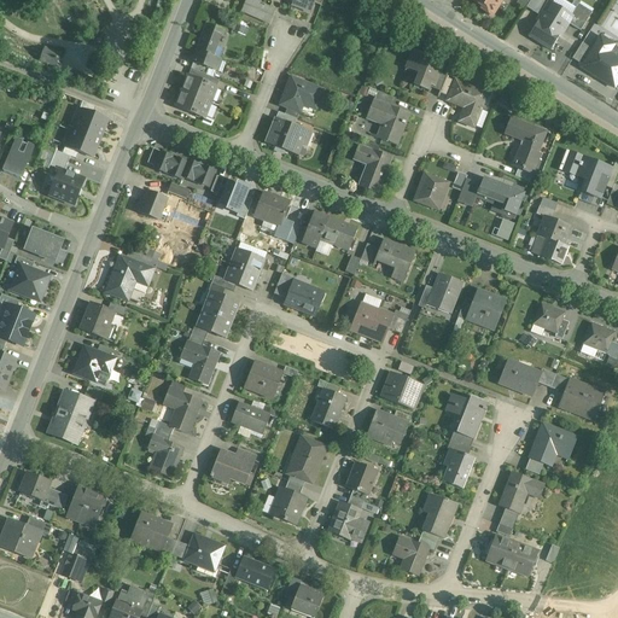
[(274,11),(250,0),(245,0),(242,12),(269,25),(274,11)]
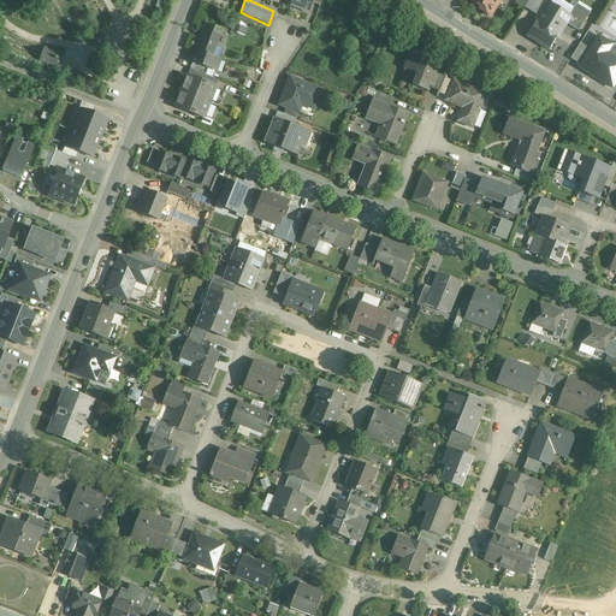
[(292,0),(291,5),(309,12),(313,4),(313,0),(292,0)]
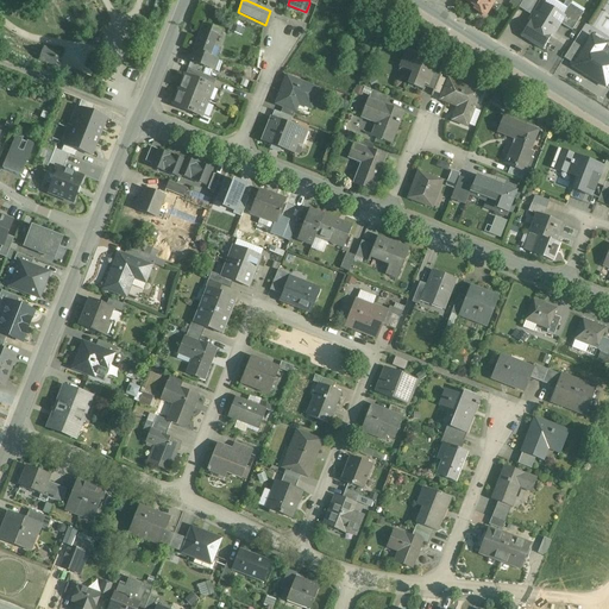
[(468,0),(466,1),(476,7),(473,8),(484,16),(490,6),(489,6),(491,0),(468,0)]
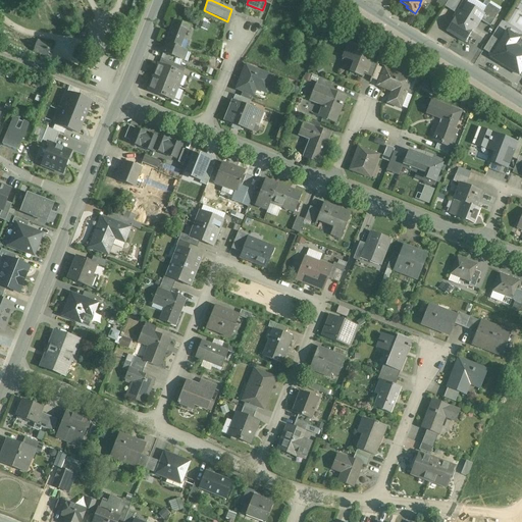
[(463,3),(459,0),(449,0),(445,6),(456,14),(463,3)]
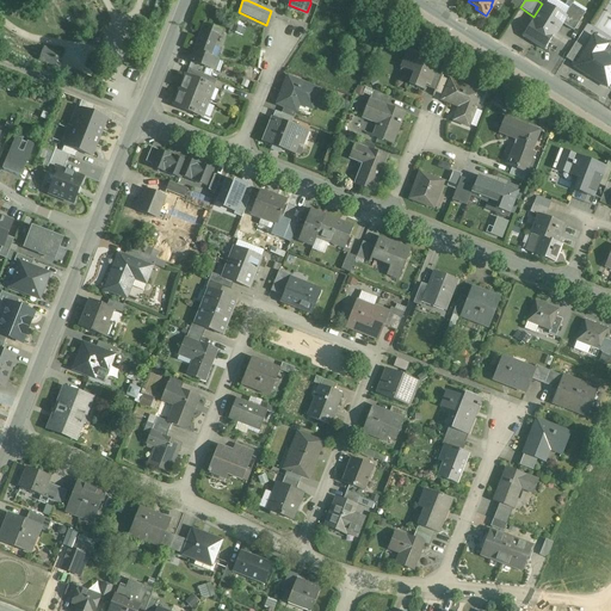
[(563,17),(544,5),(535,20),(534,20),(523,36),(544,50),(554,34),(555,34),(561,23),(565,17),(563,17)]
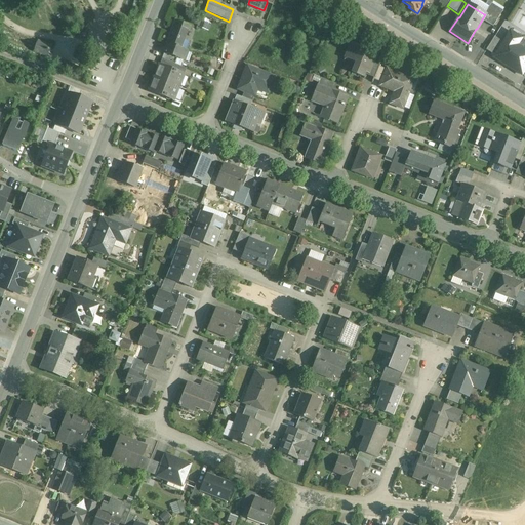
[(502,11),(491,4),(484,14),(485,14),(482,19),(493,27),(502,11)]
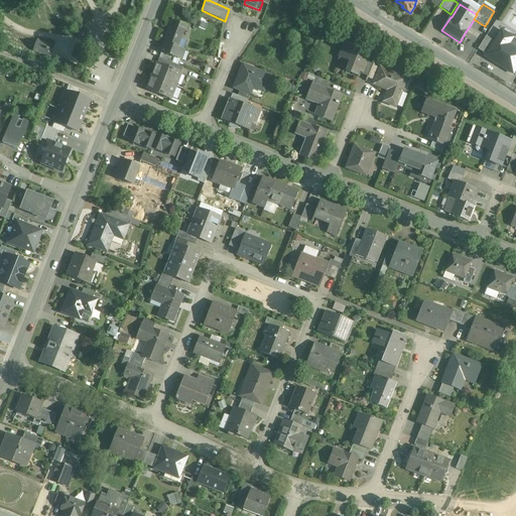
[(185,27),(173,22),(164,44),(177,49),(177,48),(183,50),(186,42),(180,39),(185,27)]
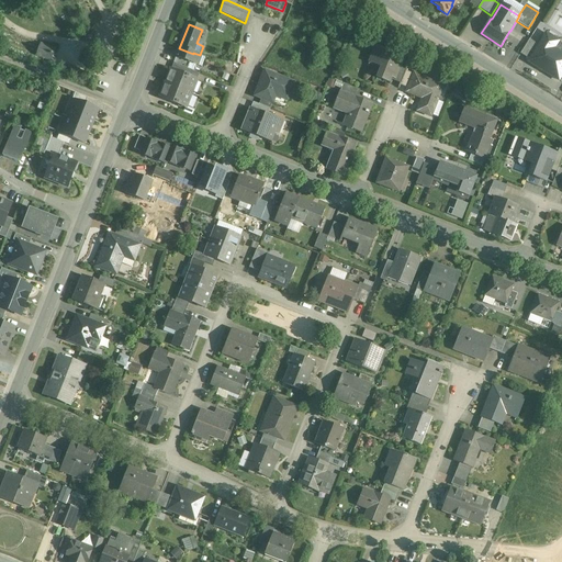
[(557,41),(546,34),(538,45),(529,59),(528,62),(559,80),(561,74),(561,56),(550,49),(557,41)]
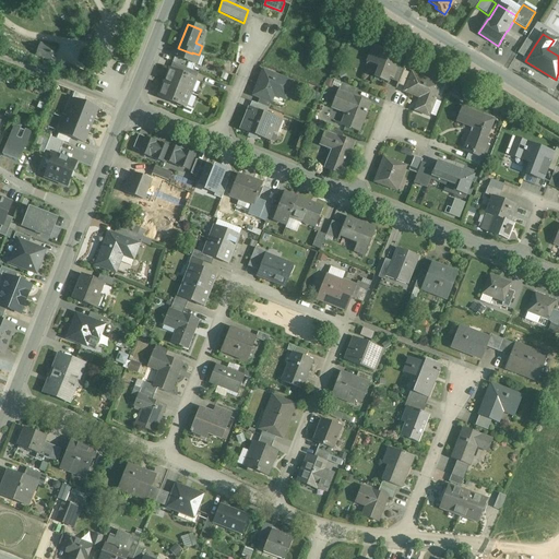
[(526,39),(518,54),(526,59),(535,45),(526,39)]
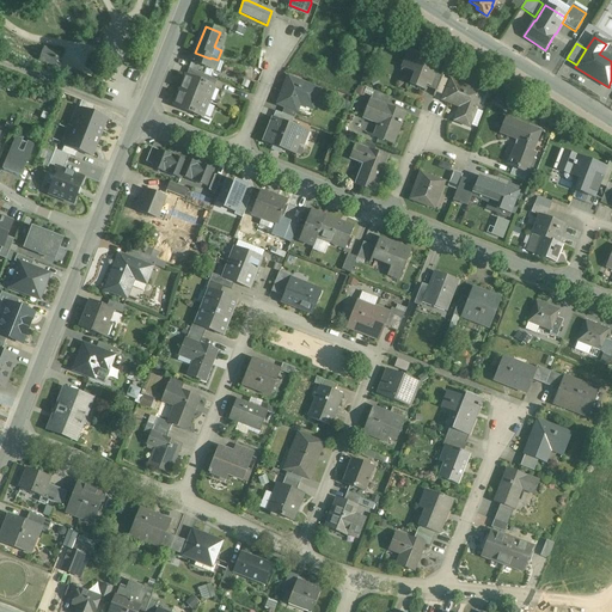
[(60,55),(46,49),(41,62),(55,68),(59,61),(60,55)]
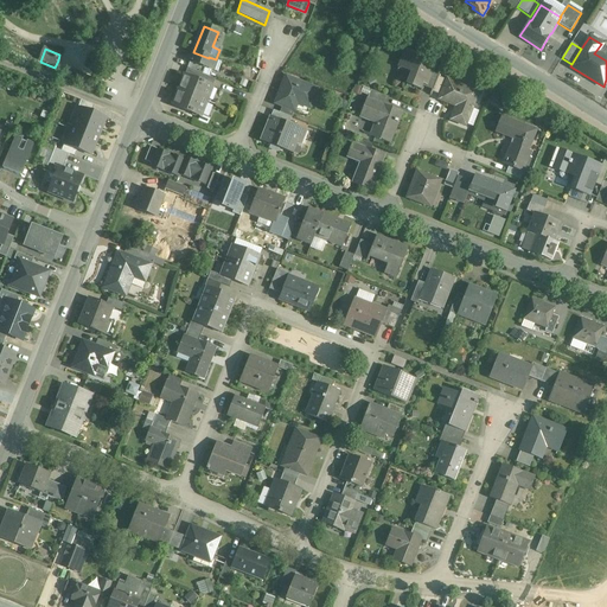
[(436,59),(419,52),(417,55),(404,50),(397,70),(410,75),(406,85),(421,90),(422,85),(427,87),(432,74),(430,72),(432,70),(433,70),(436,59)]
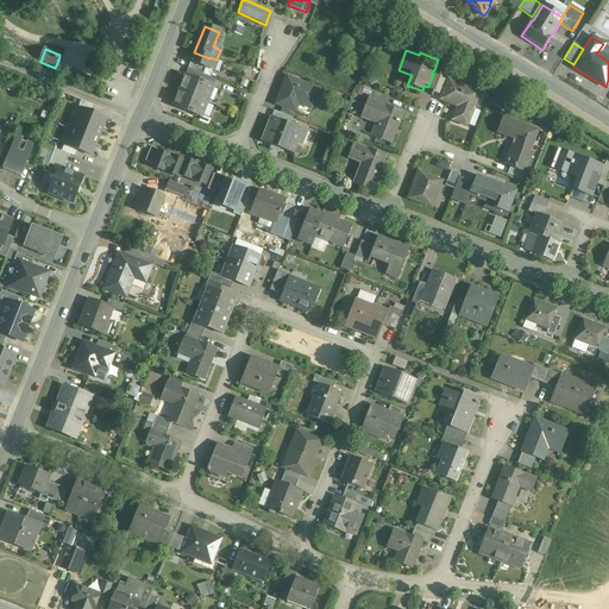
[(209,58),(194,52),(190,63),(206,69),(213,71),(218,61),(217,60),(209,57),(209,58)]
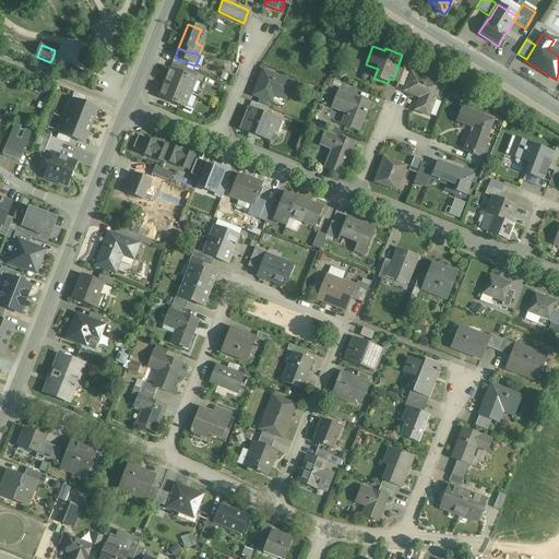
[(189,63),(175,58),(173,63),(186,69),(187,69),(189,63)]
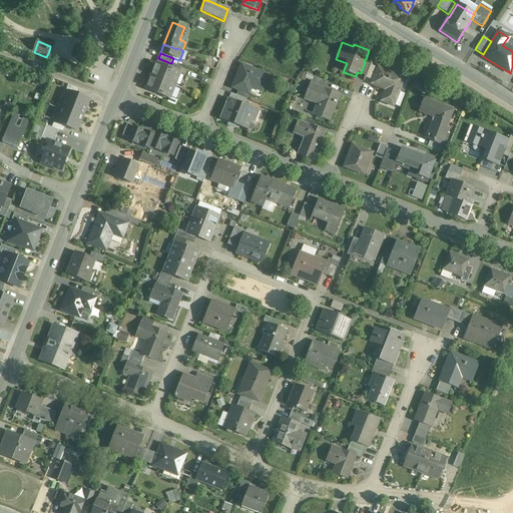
[(170,63),(158,58),(156,64),(167,69),(170,63)]
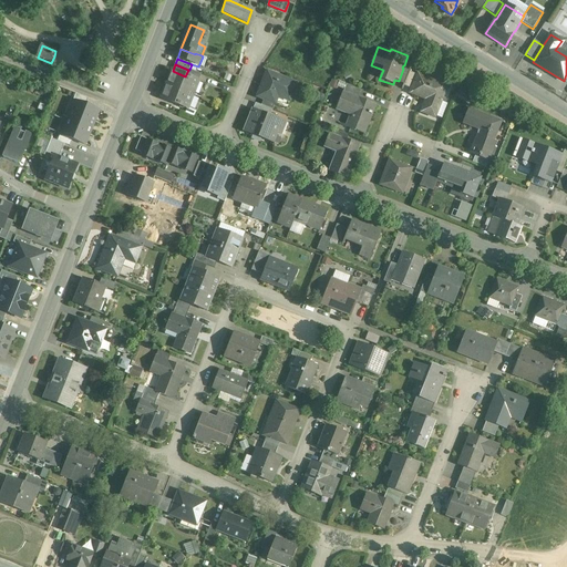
[(403,69),(399,81),(404,83),(409,72),(410,71),(403,69)]
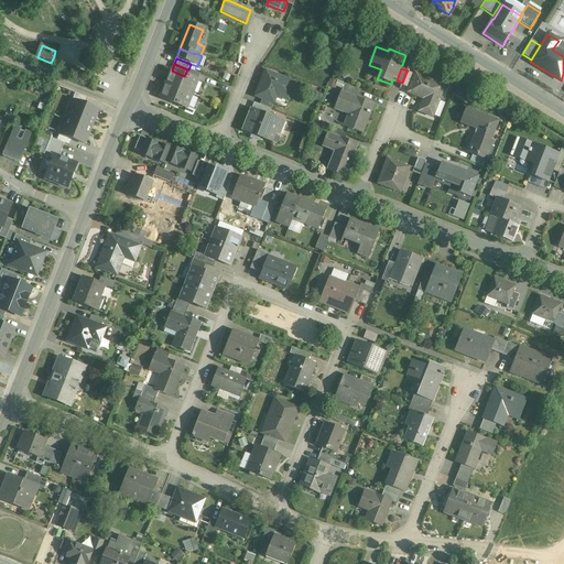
[(188,69),(187,69),(184,76),(197,80),(199,75),(188,69)]
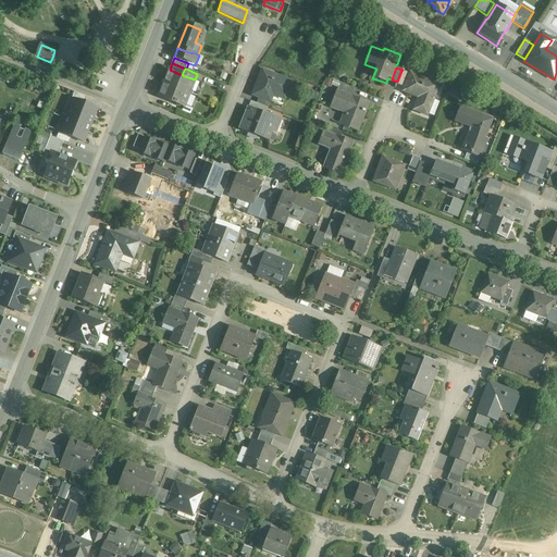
[(182,75),(170,70),(164,84),(189,94),(195,79),(182,75)]
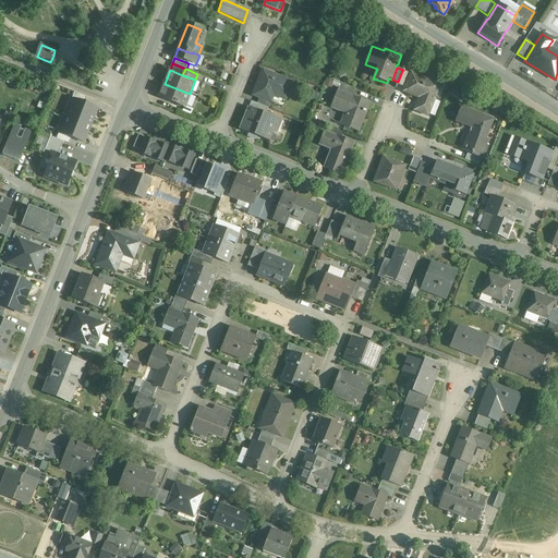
[(291,83),(263,71),(253,96),(259,98),(270,102),(275,91),(287,96),(291,83)]
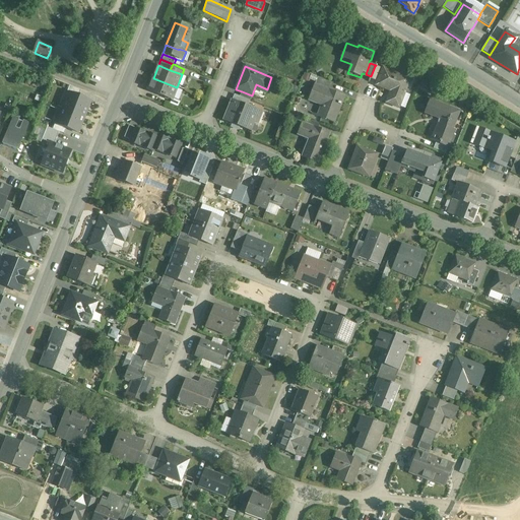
[(383,69),(375,66),(371,76),(370,79),(378,82),(383,69)]
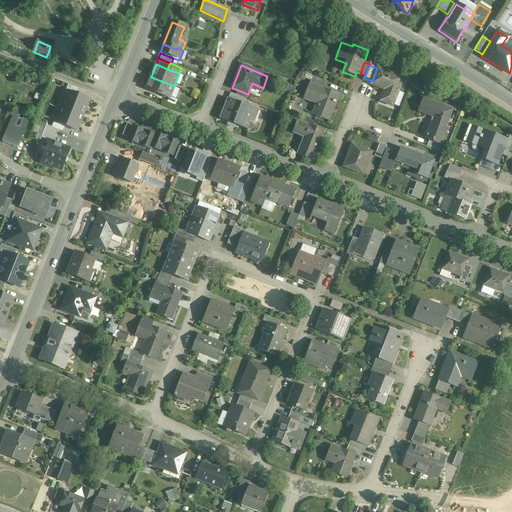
[(403,77),(377,67),(372,81),(370,84),(387,90),(382,102),(392,106),(403,77)]
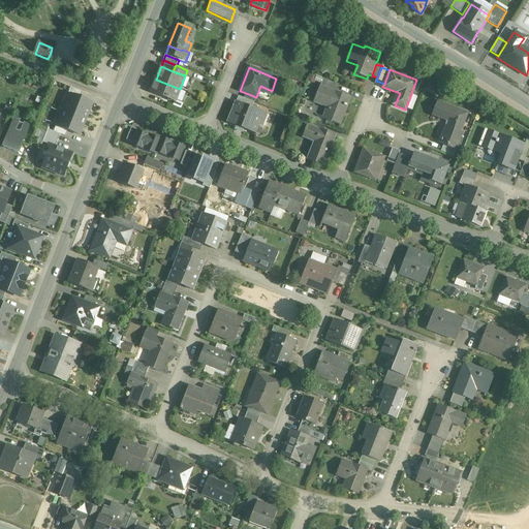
[(337,85),(322,79),(319,86),(334,92),(337,85)]
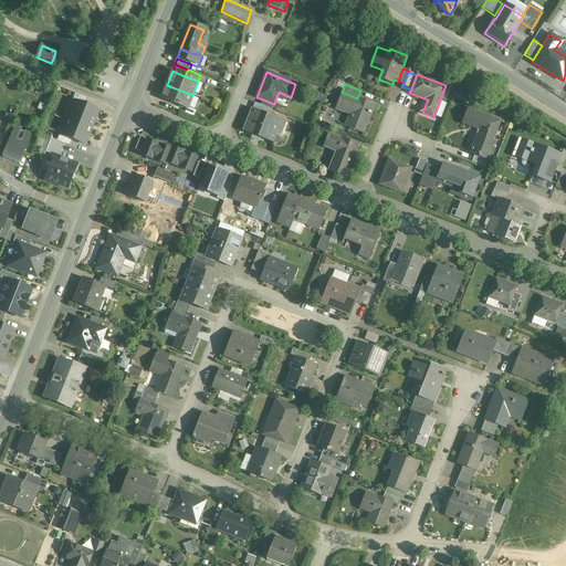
[(192,95),(167,85),(161,100),(187,109),(192,95)]
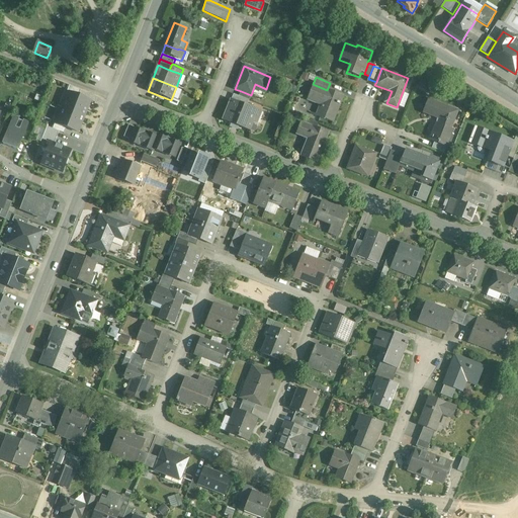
[(327,90),(313,84),(307,99),(323,106),(323,107),(322,106),(321,108),(322,108),(319,116),(317,115),(317,116),(332,122),(333,121),(331,120),(337,104),(339,105),(343,96),(327,90)]
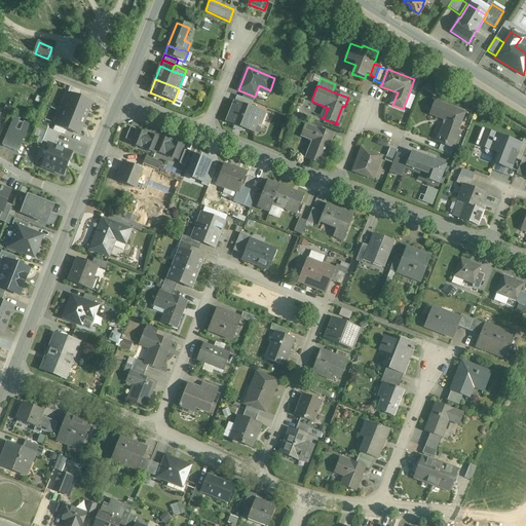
[(85,118),(91,101),(66,91),(60,108),(85,118)]
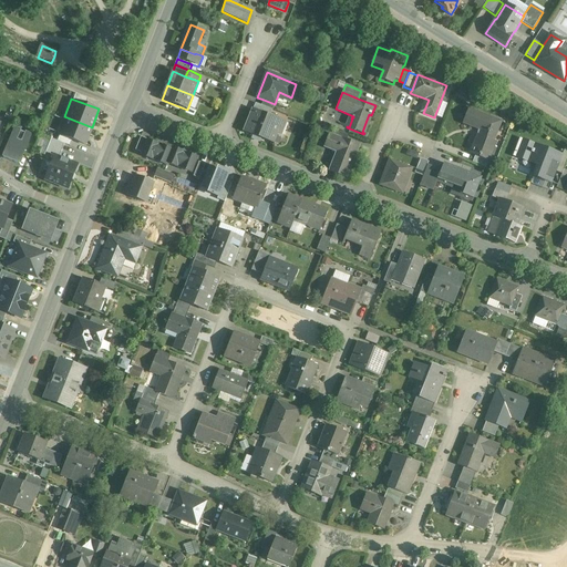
[(275,104),(264,100),(260,105),(272,110),(275,104)]
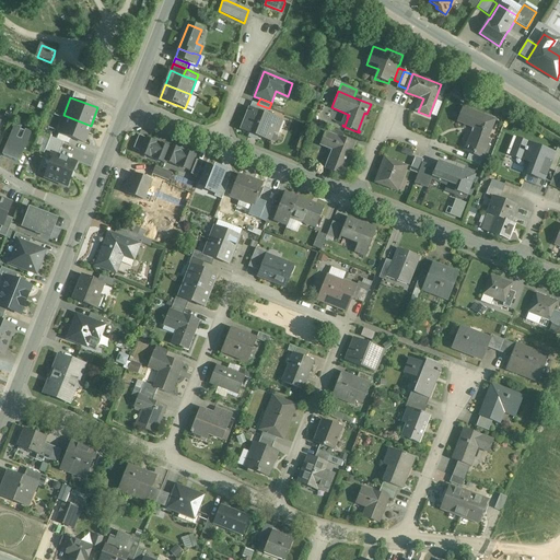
[(257,104),(252,102),(249,108),(267,115),(269,108),(257,104)]
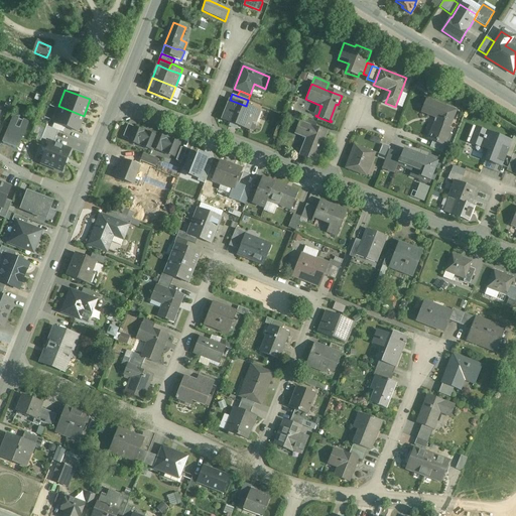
[(230,100),(222,120),(248,131),(252,121),(251,121),(255,110),(261,112),(246,106),(230,100)]
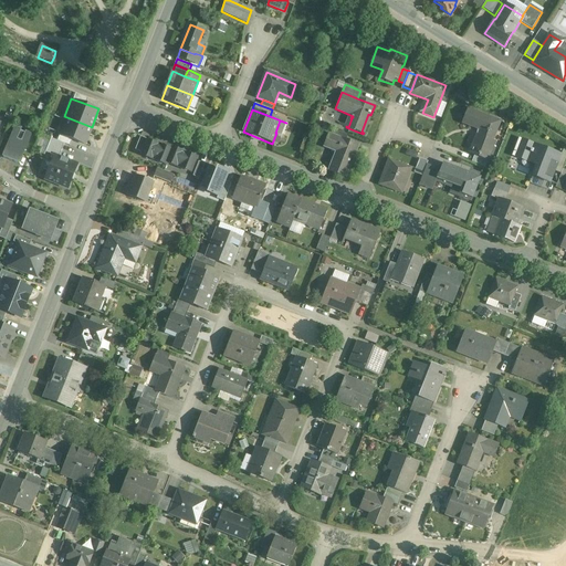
[(489,117),(468,109),(462,123),(472,127),(473,126),(478,127),(475,136),(469,154),(474,155),(488,160),(494,142),(493,142),(501,122),(489,117)]
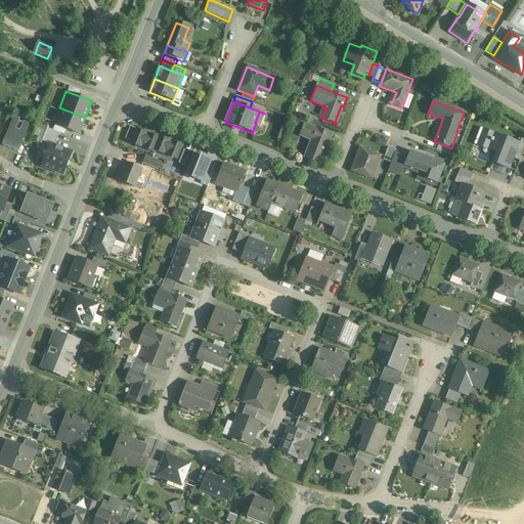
[(78,134),(85,118),(59,107),(53,124),(78,134)]
